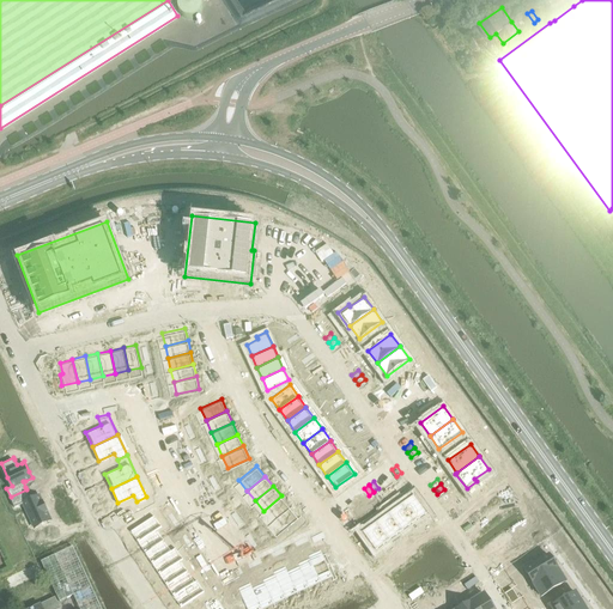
[(26,489),(11,497),(14,505),(23,501),(35,525),(50,518),(48,511),(47,509),(42,499),(40,493),(35,494),(30,497),(29,494),(26,489)]
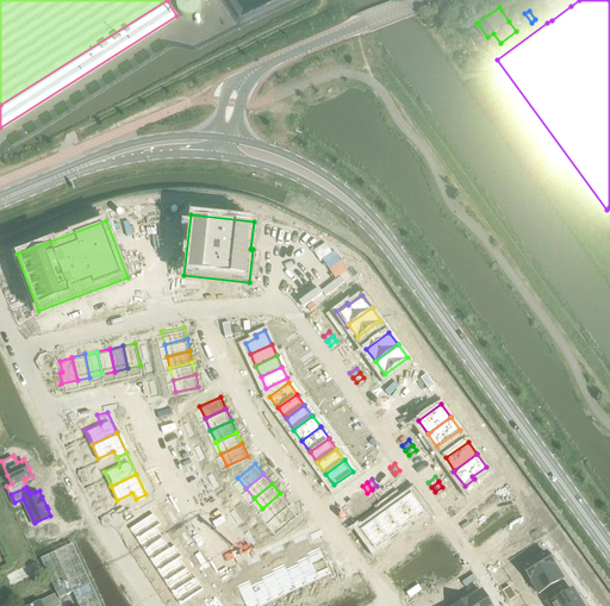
[(412,491),(399,500),(412,518),(425,508),(412,491)]
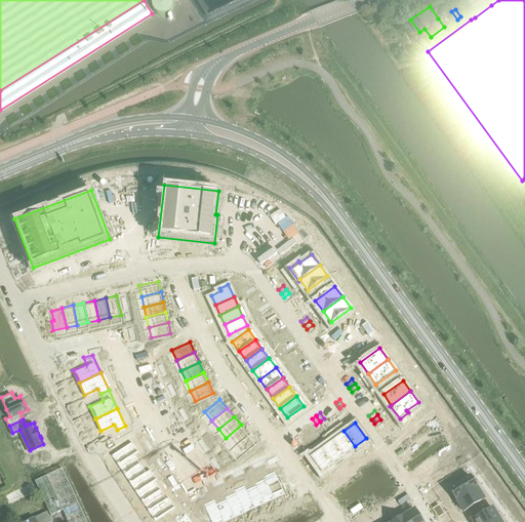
[(241,425),(226,438),(233,446),(248,433),(241,425)]
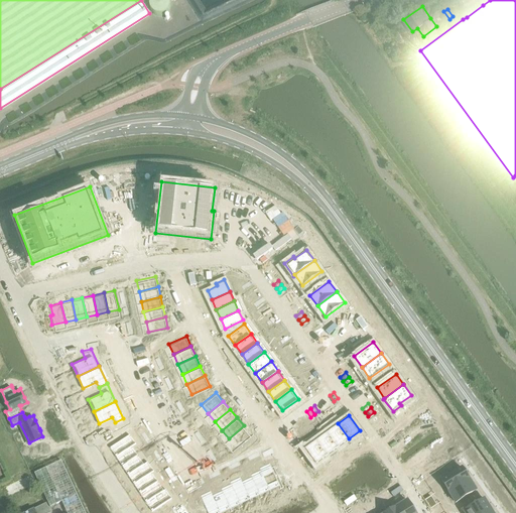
[(291,423),(287,425),(294,434),(297,432),(291,423)]
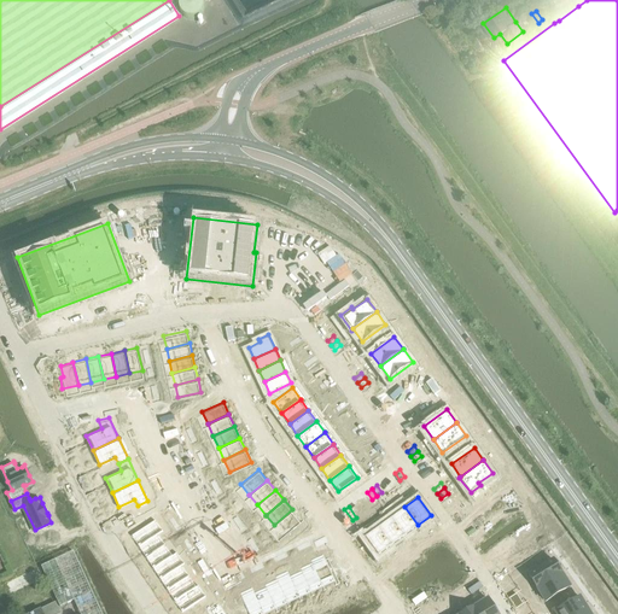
[(404,507),(391,515),(406,534),(418,525),(404,507)]
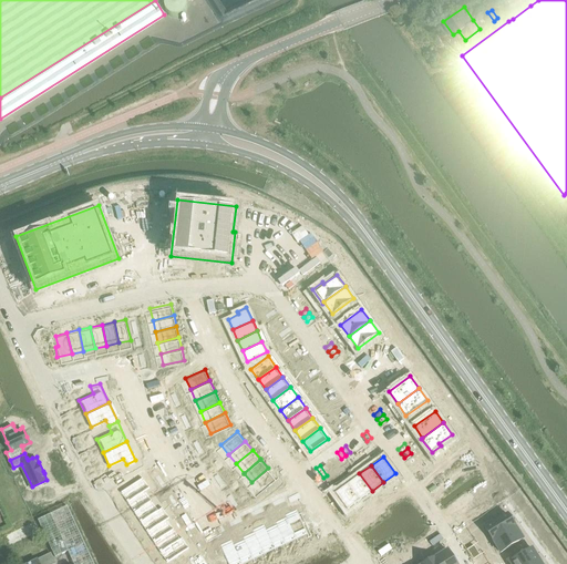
[(268,468),(251,482),(259,492),(276,478),(268,468)]
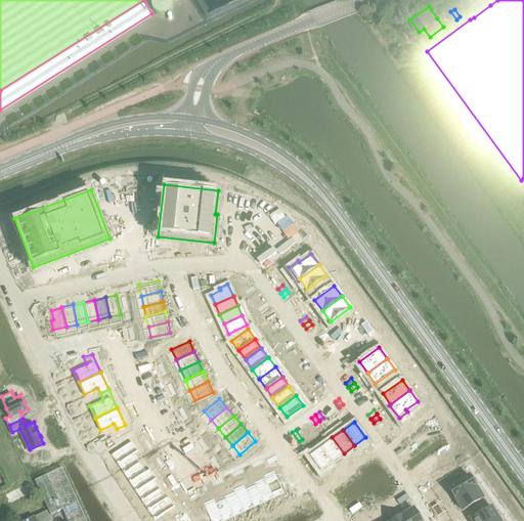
[(332,437),(320,445),(333,462),(344,453),(332,437)]
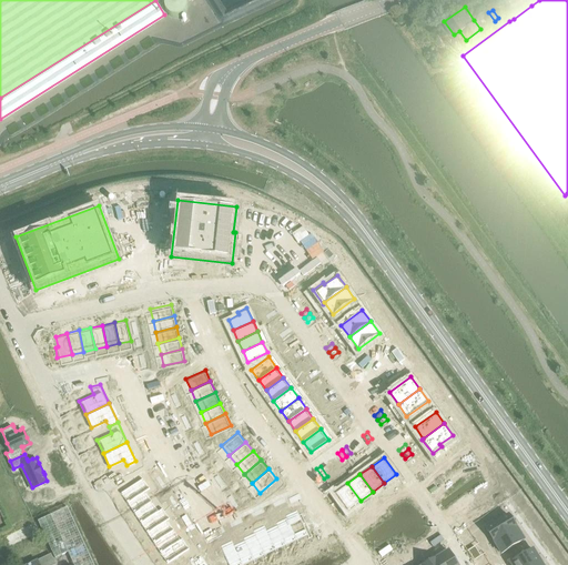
[(139,478),(121,491),(128,501),(145,488),(139,478)]
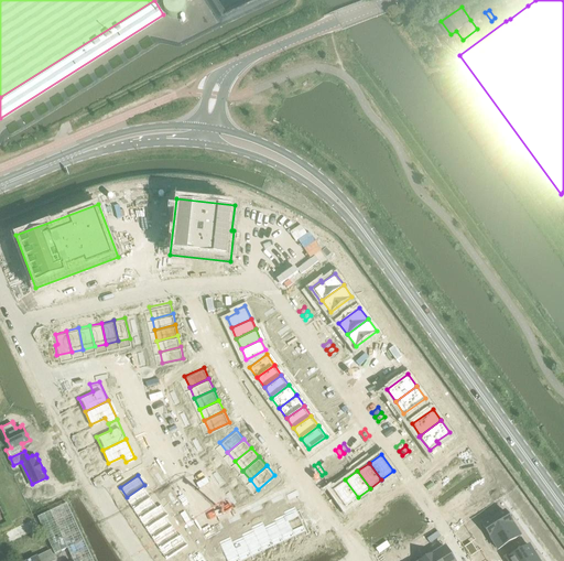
[(345,479),(333,488),(346,506),(358,497),(345,479)]
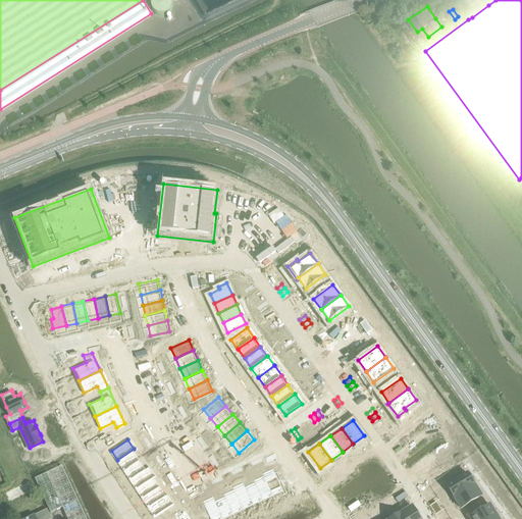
[(134,449),(117,460),(123,469),(140,458),(134,449)]
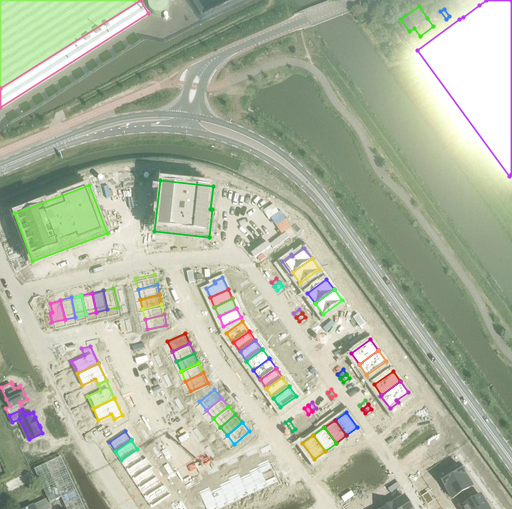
[(137,449),(121,460),(126,469),(143,458),(137,449)]
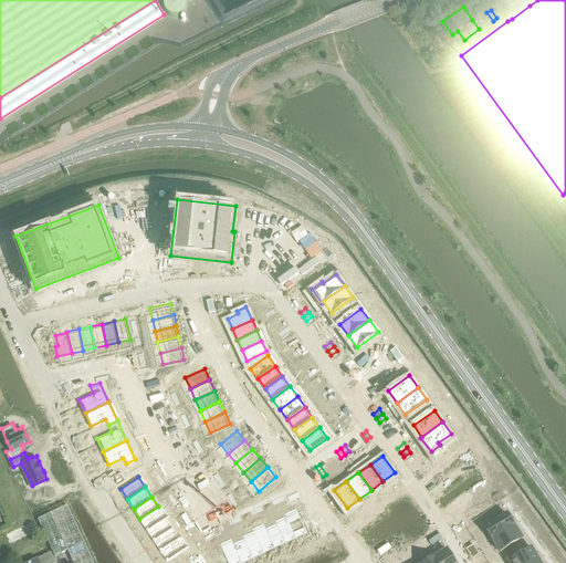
[(70,548),(76,562),(94,562),(69,504),(39,518),(55,553),(70,548)]
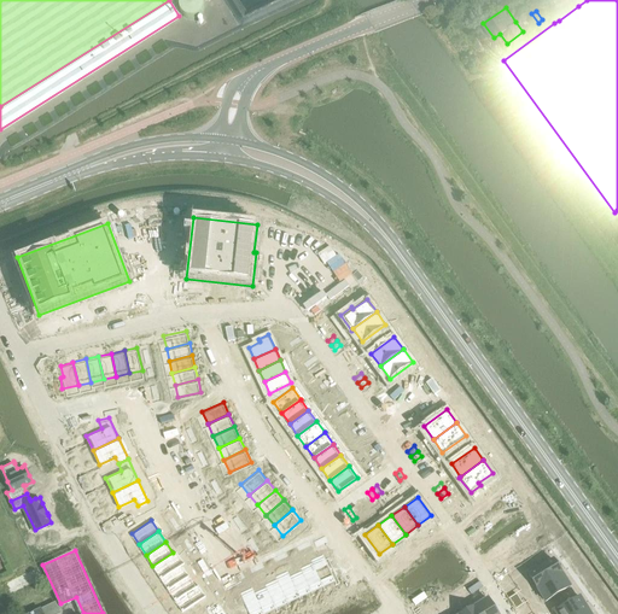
[(173,553),(152,566),(159,577),(180,563),(173,553)]
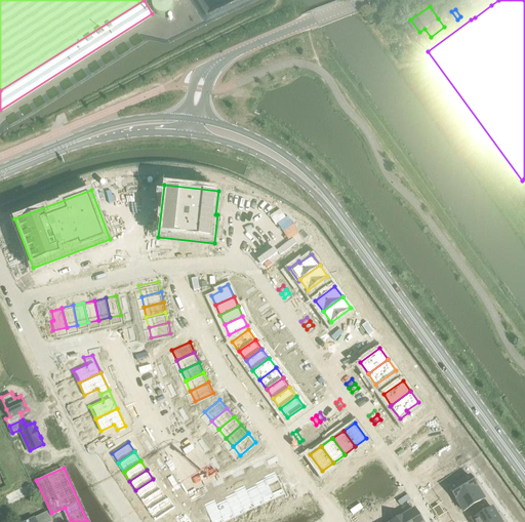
[(276,473),(266,478),(275,495),(285,491),(276,473)]
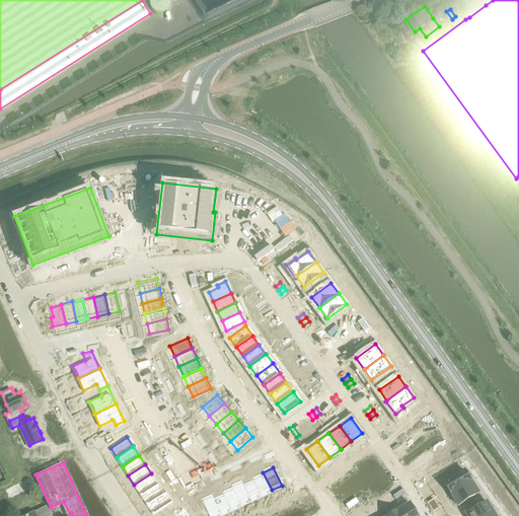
[(451,473),(443,478),(451,491),(471,477),(464,467),(452,475),(451,473)]
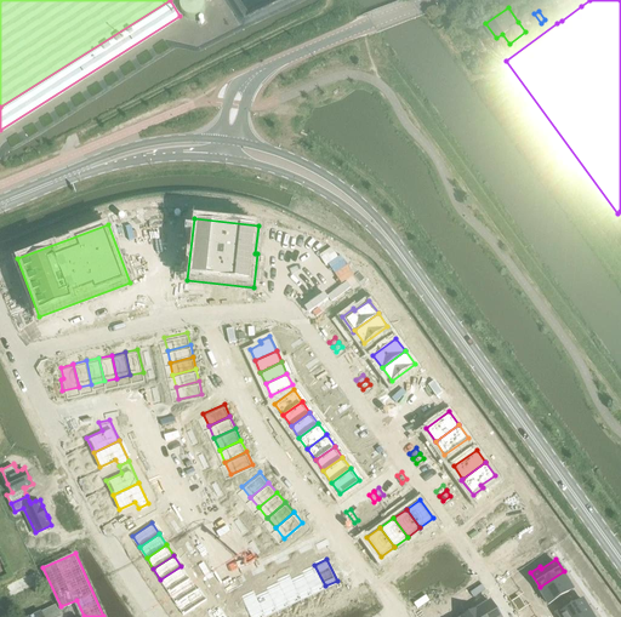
[(314,565),(302,570),(313,592),(325,586),(314,565)]
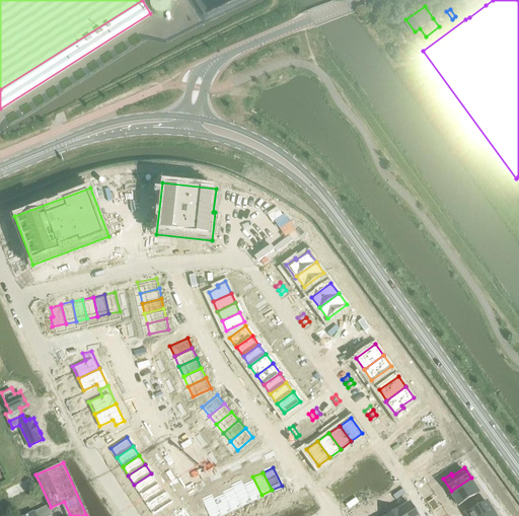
[(151,473),(134,485),(140,494),(157,483),(151,473)]
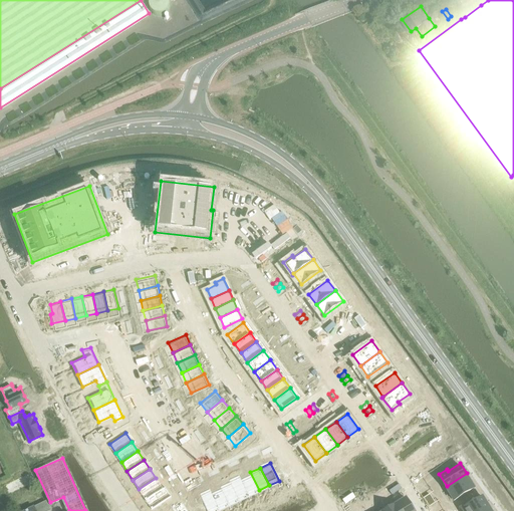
[(250,472),(241,477),(249,495),(259,490),(250,472)]
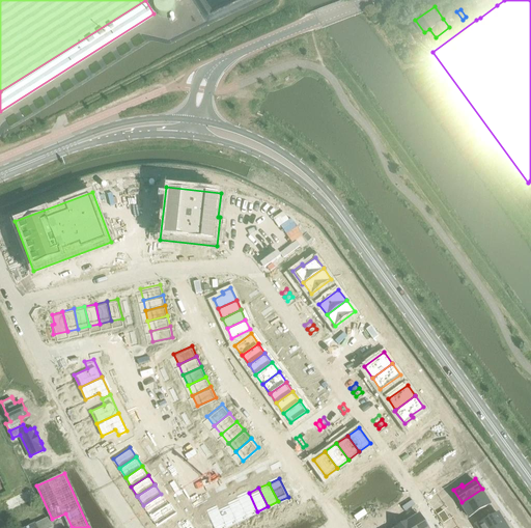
[(482,489),(462,502),(469,515),(490,501),(482,489)]
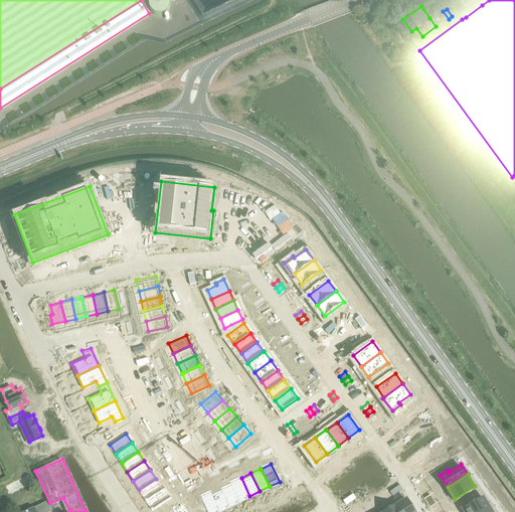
[(241,478),(231,482),(239,500),(249,496),(241,478)]
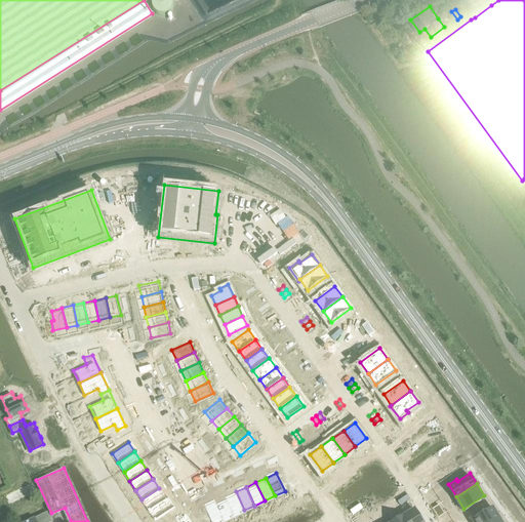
[(15,488),(4,493),(7,499),(18,494),(15,488)]
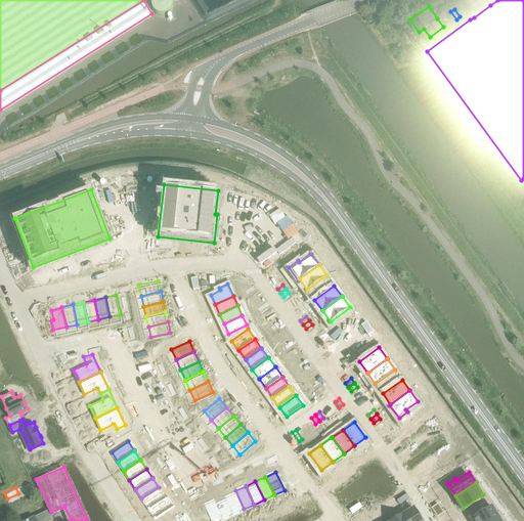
[(159,487),(141,498),(147,508),(165,496),(159,487)]
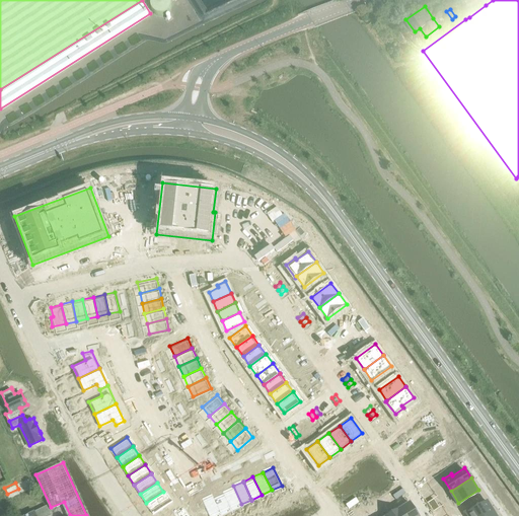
[(233,486),(223,491),(231,509),(241,504),(233,486)]
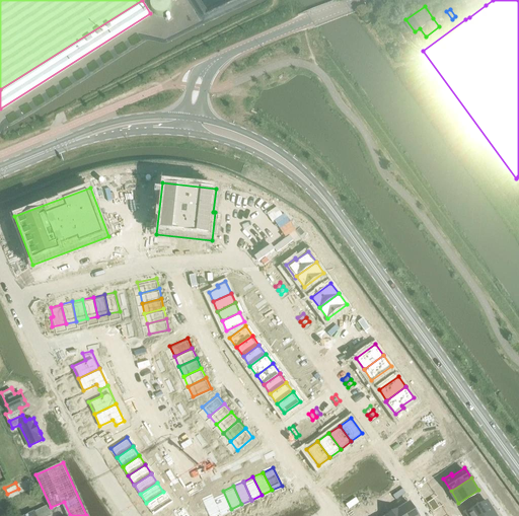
[(223,491),(213,495),(222,513),(231,509),(223,491)]
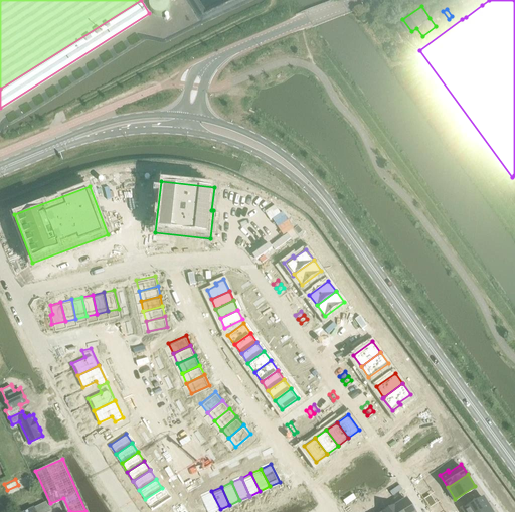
[(162,488),(145,499),(152,509),(168,498),(162,488)]
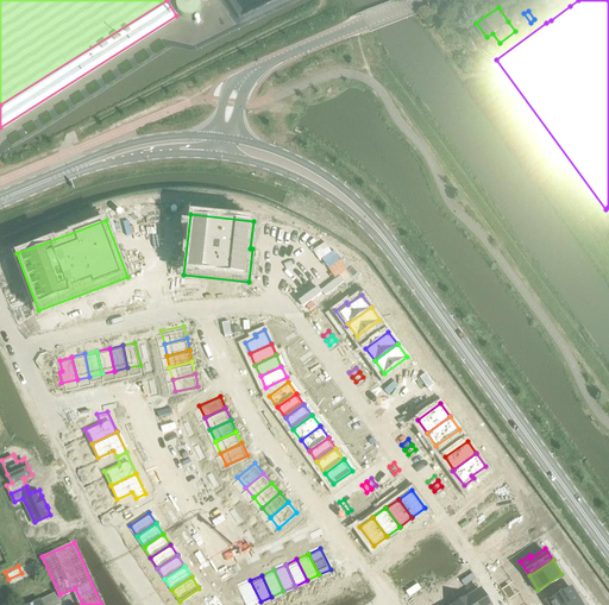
[(250,580),(238,586),(246,604),(252,604),(261,602),(250,580)]
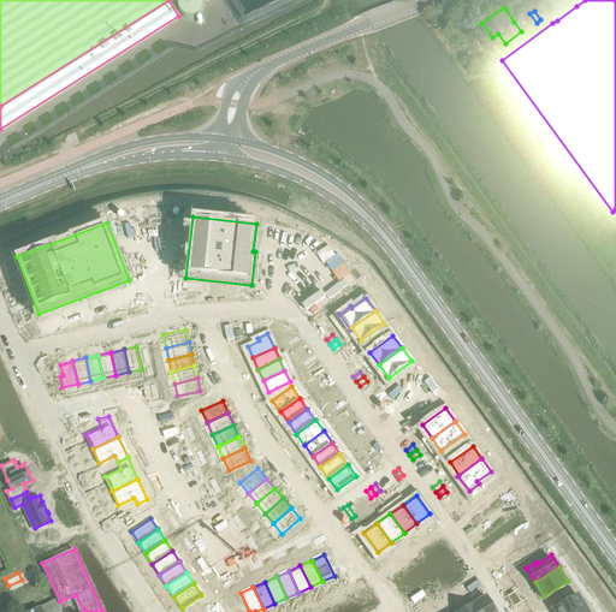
[(579,592),(554,607),(557,611),(574,611),(586,605),(579,592)]
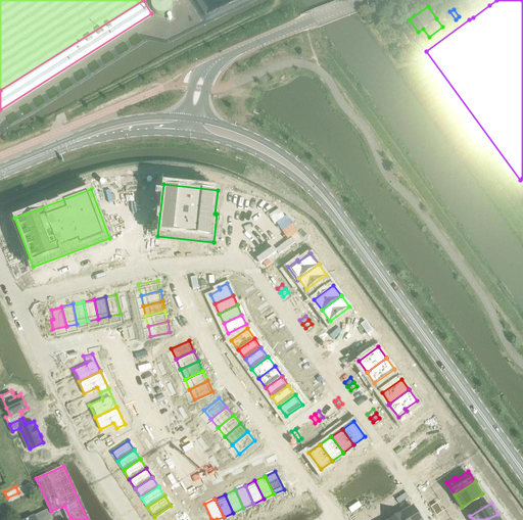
[(422,519),(413,504),(401,512),(407,519),(422,519)]
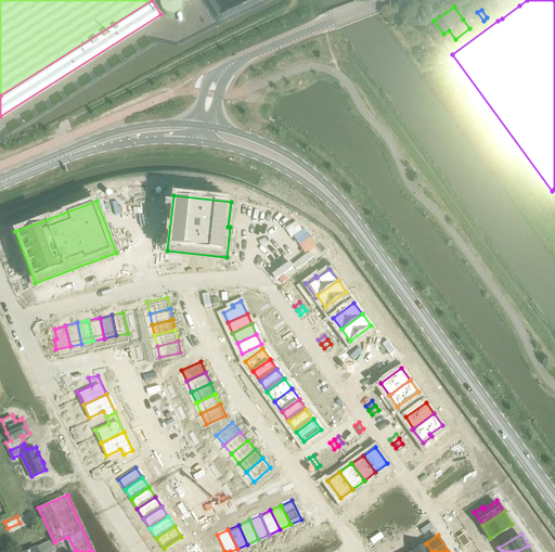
[(189,551),(198,551),(196,549),(201,546),(196,539),(185,547),(189,551)]
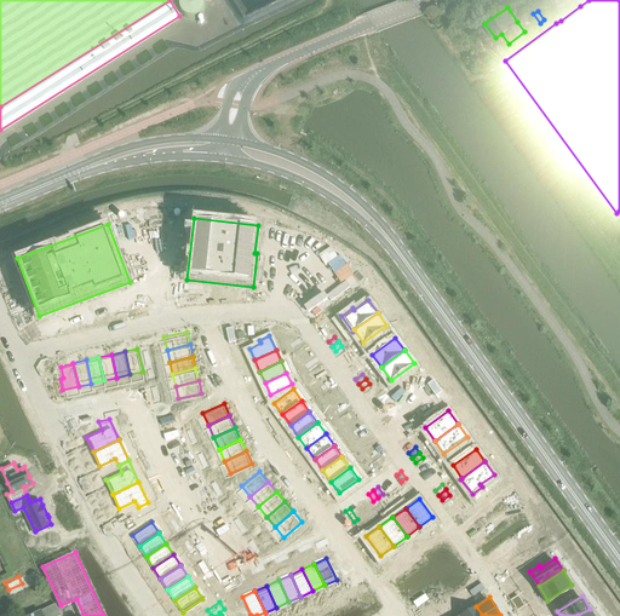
[(53,615),(62,612),(57,603),(42,609),(41,609),(24,615),(53,615)]
